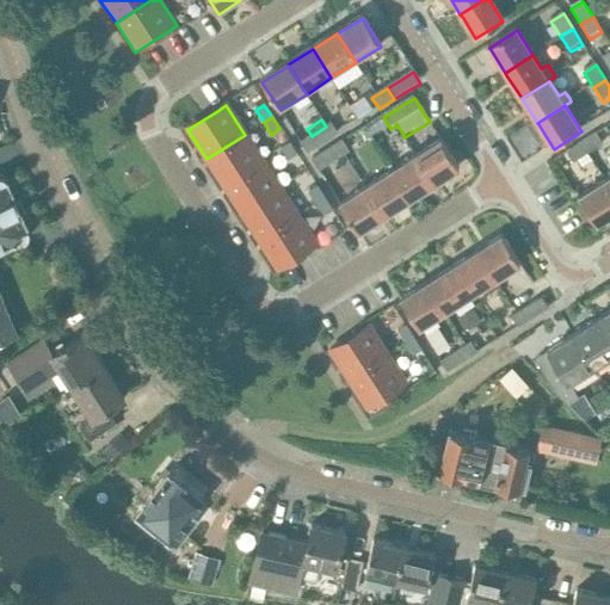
[(312,136),(301,143),(300,143),(308,155),(339,135),(338,134),(332,124),(332,123),(326,127),(312,136)]
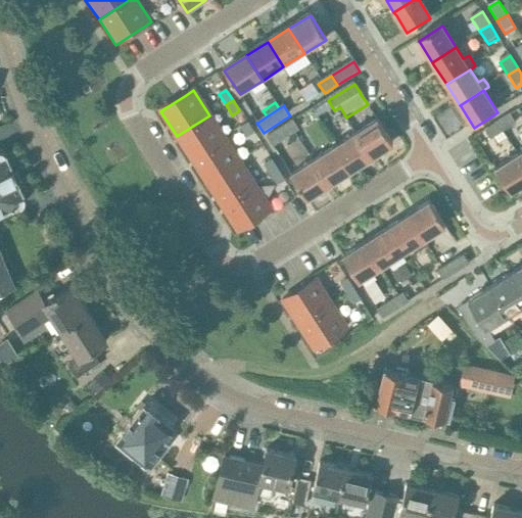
[(201,121),(177,136),(193,161),(218,145),(226,140),(209,115),(201,121)]
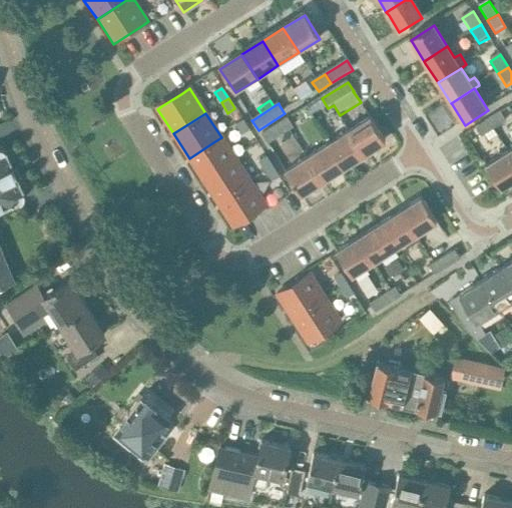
[(501,114),(488,121),(494,131),(507,123),(501,114)]
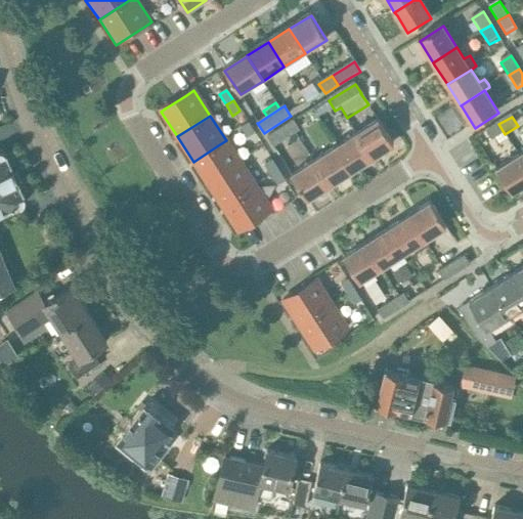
[(267,139),(274,149),(301,132),(294,122),(267,139)]
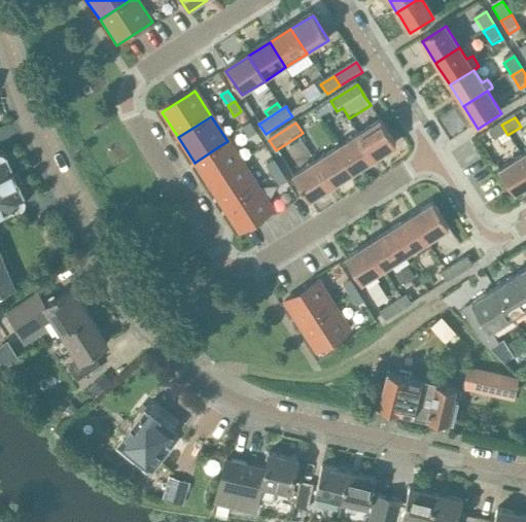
[(359,136),(358,137),(360,139),(366,149),(374,162),(376,161),(395,148),(380,124),(359,136)]
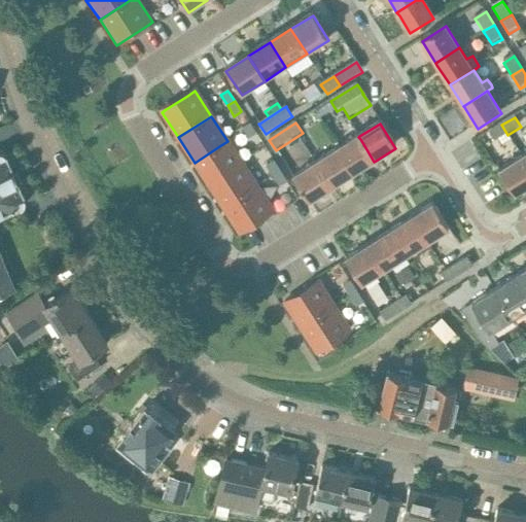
[(250,125),(243,130),(249,140),(257,136),(250,125)]
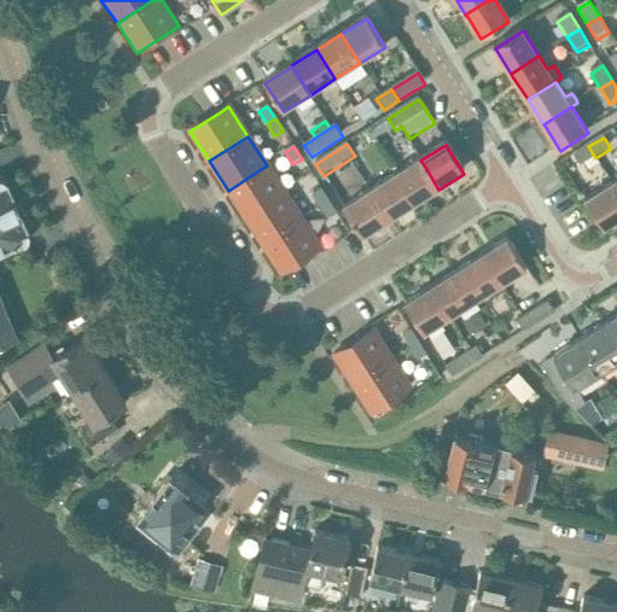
[(588,146),(574,156),(581,168),(585,165),(595,159),(595,158),(588,146)]
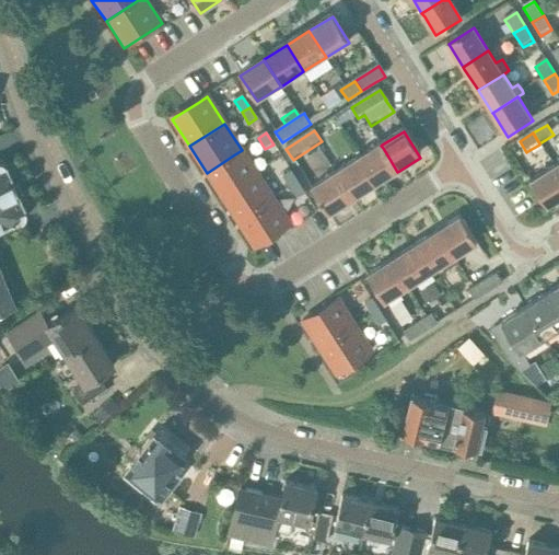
[(381,146),(359,160),(375,186),(397,172),(389,159),(383,148),(381,146)]
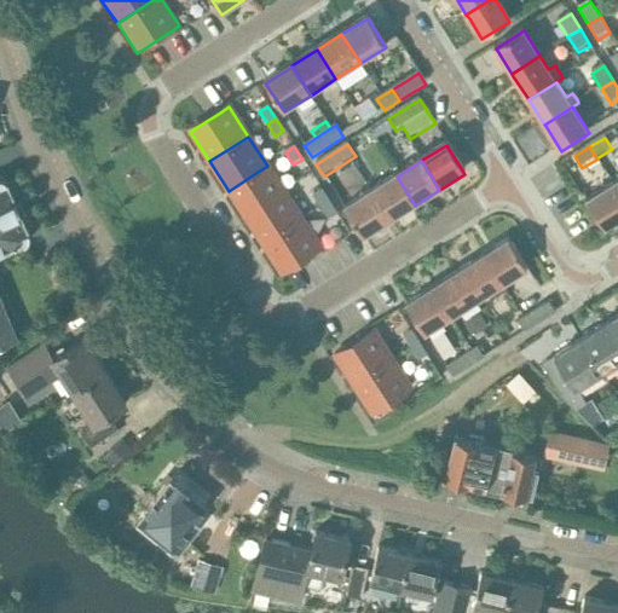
[(258,172),(229,191),(246,218),(284,194),(267,166),(258,172)]
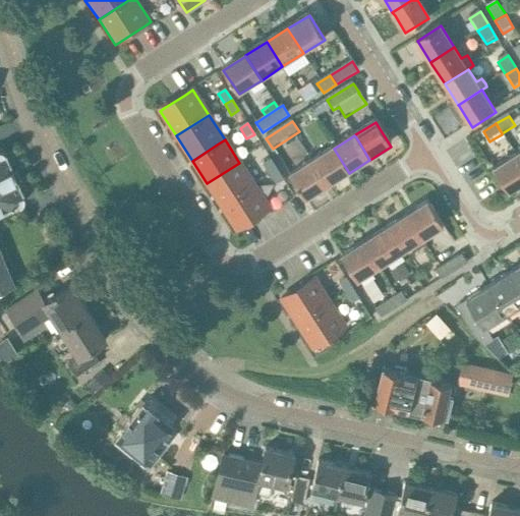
[(313,161),(312,162),(328,186),(329,185),(348,173),(349,173),(334,149),(313,161)]
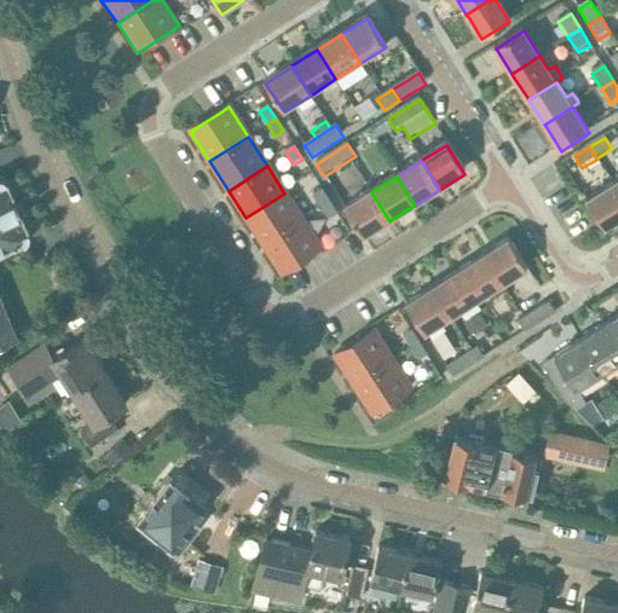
[(0,255),(26,246),(28,244),(30,242),(32,238),(32,236),(23,218),(24,217),(17,202),(10,186),(7,184),(6,181),(1,180),(0,180),(0,255)]
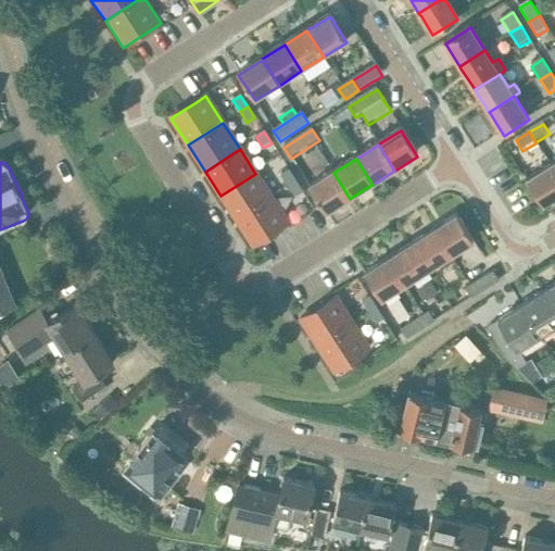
[(543,207),(554,199),(554,174),(551,167),(527,182),(543,207)]
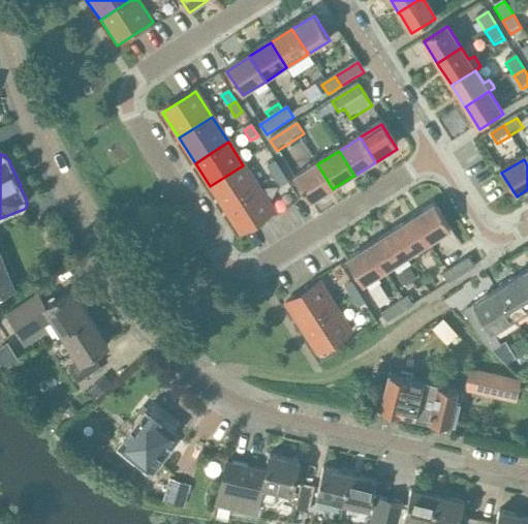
[(275,163),(268,167),(275,179),(282,174),(277,166),(275,163)]
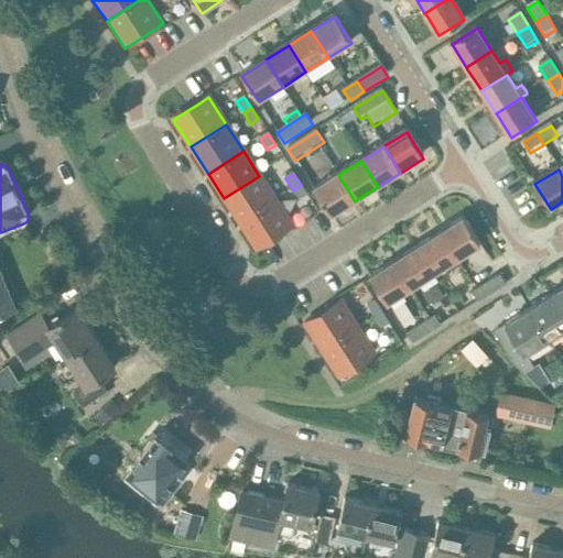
[(337,175),(314,190),(332,217),(354,203),(355,201),(338,175),(337,175)]
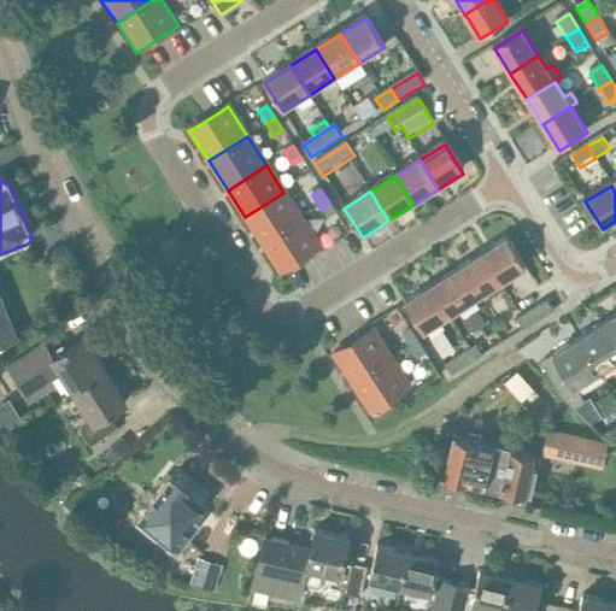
[(283,193),(245,217),(247,219),(263,245),(301,221),(285,195),(283,193)]
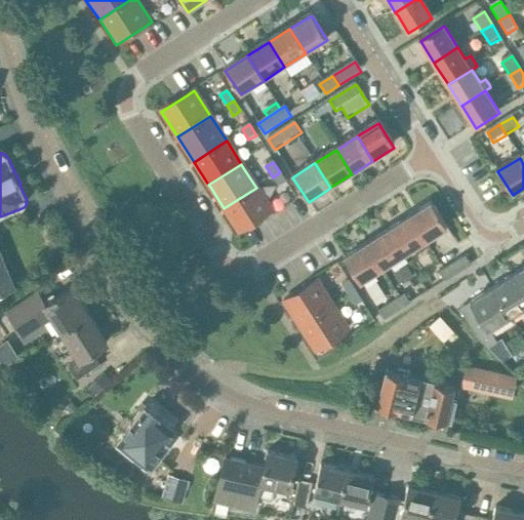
[(280,172),(273,177),(280,188),(286,184),(280,173),(280,172)]
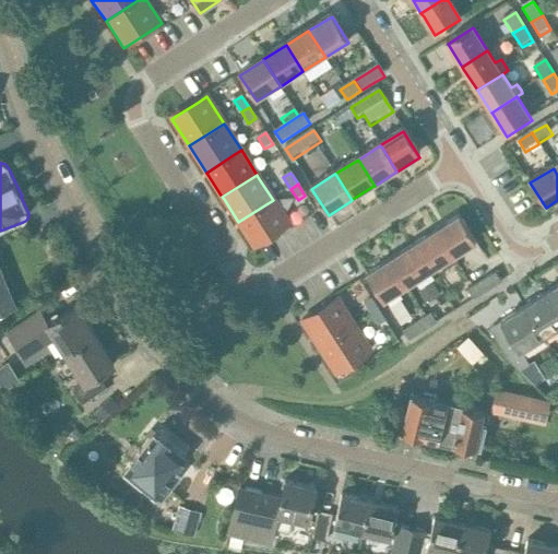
[(273,200),(238,222),(241,226),(258,252),(261,251),(284,236),(293,231),(275,203),(273,200)]
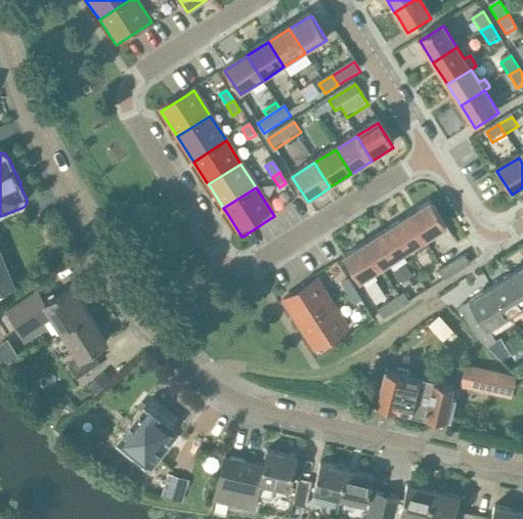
[(431,204),(409,217),(426,243),(447,229),(431,204)]
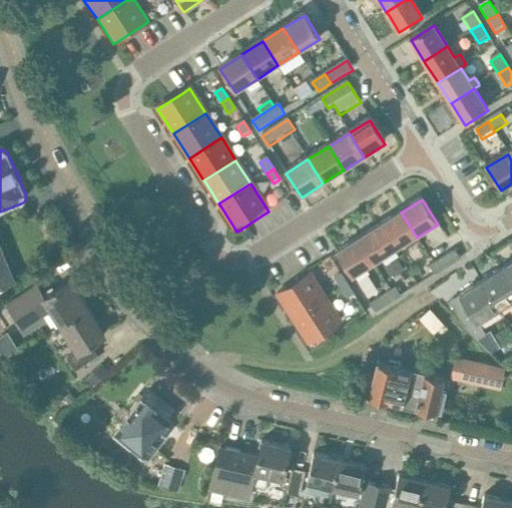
[(400,213),(381,226),(396,250),(417,237),(401,212),(400,213)]
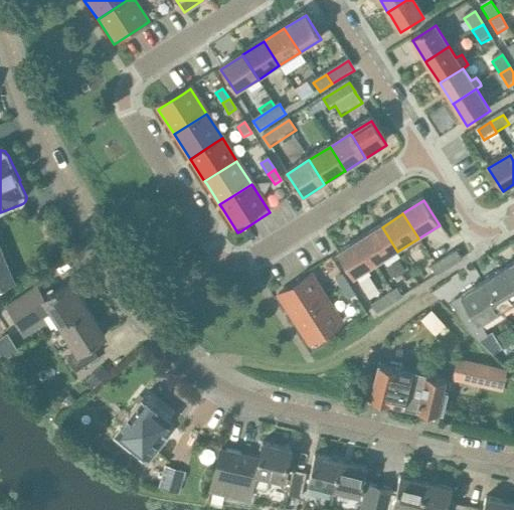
[(381,227),(360,240),(376,266),(395,252),(397,251),(382,227),(381,227)]
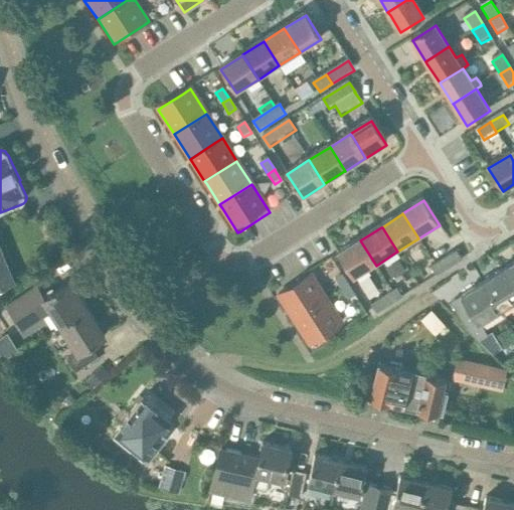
[(358,241),(338,255),(354,279),(376,266),(360,240),(358,241)]
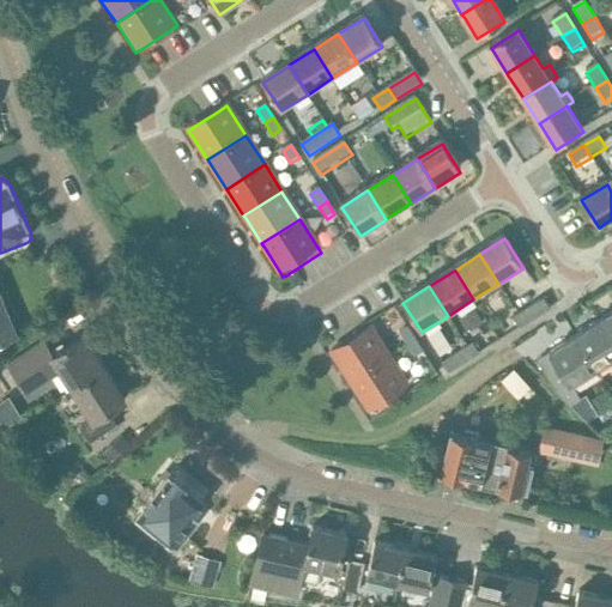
[(0,346),(18,340),(6,309),(0,311),(0,346)]
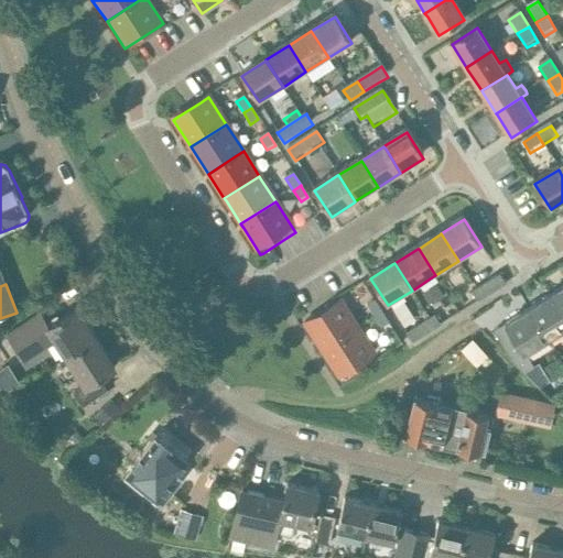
[(562,291),(553,297),(562,313),(562,291)]
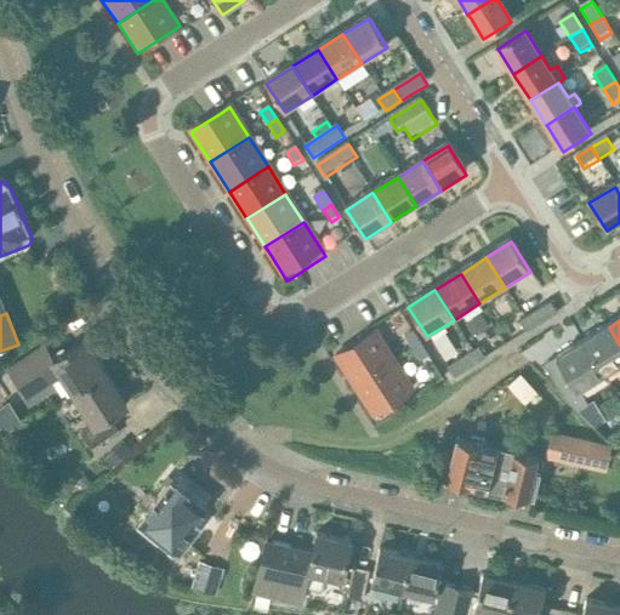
[(582,343),(603,376),(619,365),(619,345),(609,328),(582,343)]
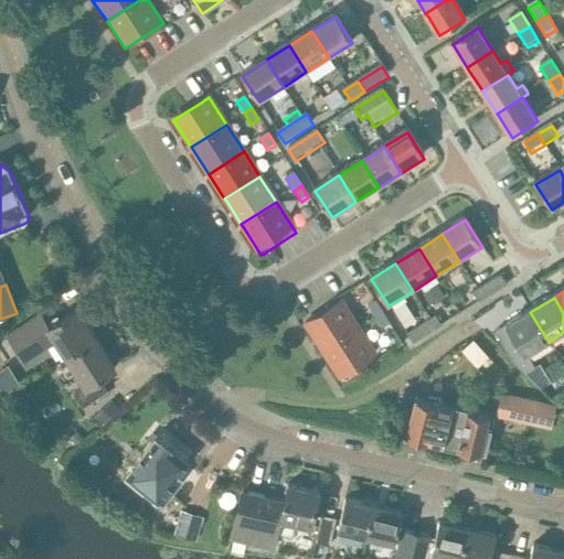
[(343,301),(304,326),(321,354),(361,329),(343,301)]
